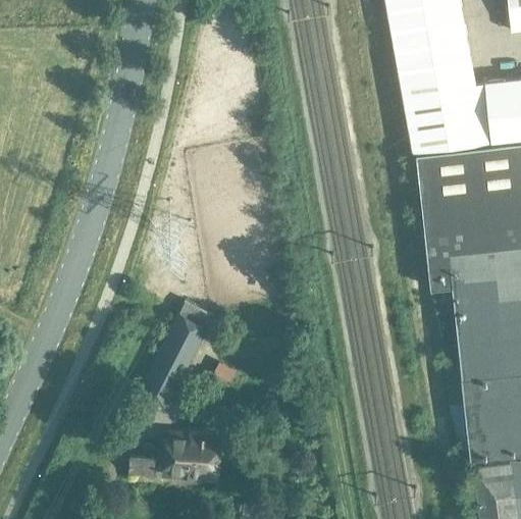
[(459,0),(384,0),(391,34),(463,20),(459,0)]
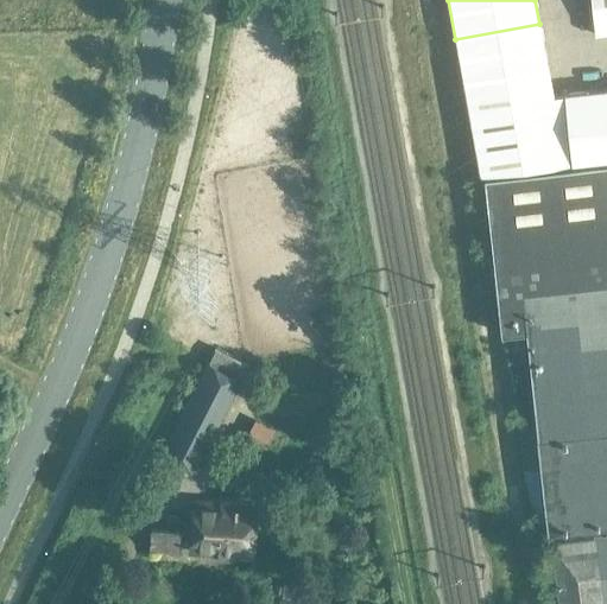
[(606,0),(590,0),(595,39),(606,37),(606,0)]
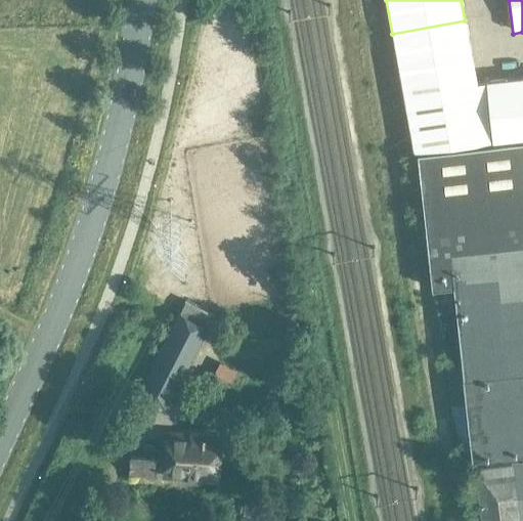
[(465,20),(392,34),(400,75),(472,61),(465,20)]
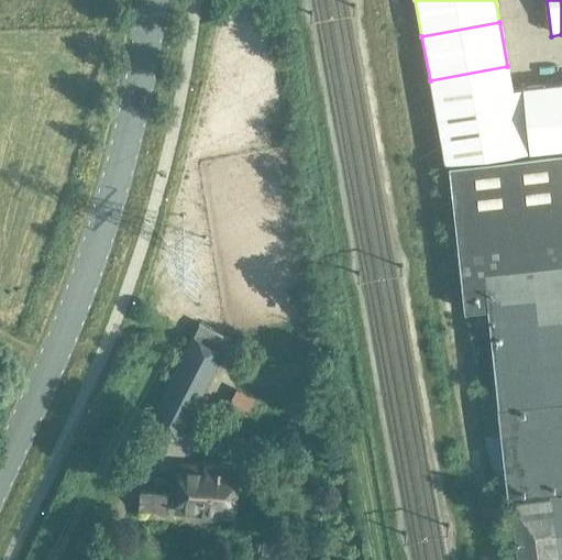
[(513,91),(507,66),(430,80),(448,165),(535,155),(527,90),(513,91)]
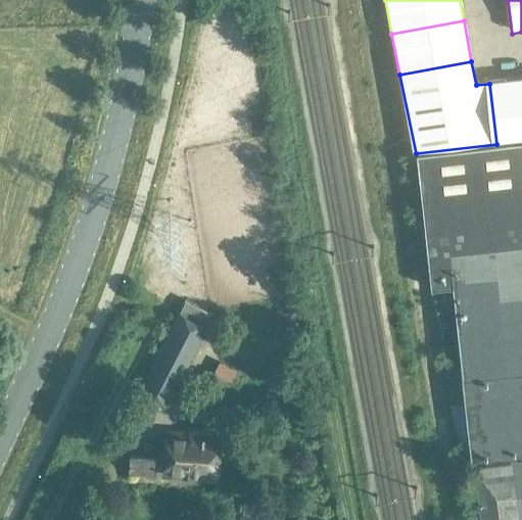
[(521,79),(489,84),(496,144),(521,141),(521,79)]
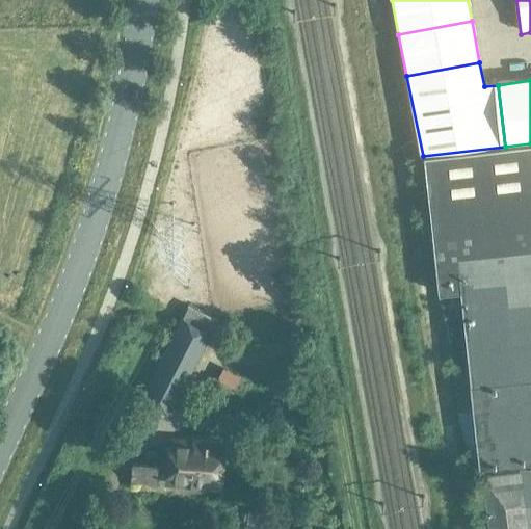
[(530,146),(424,159),(430,211),(530,199),(530,146)]
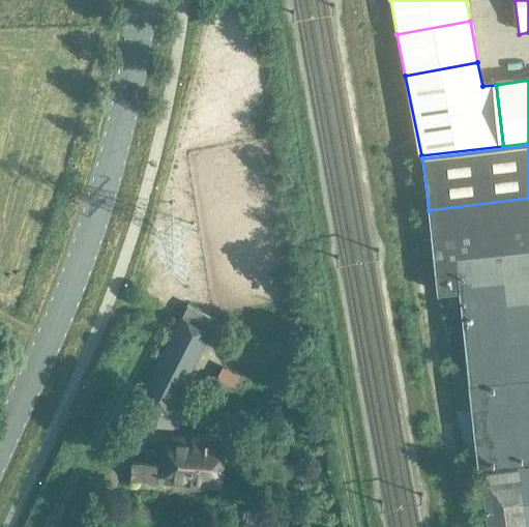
[(528,198),(429,210),(432,239),(432,245),(438,295),(459,293),(461,323),(466,373),(467,385),(470,409),(476,468),(528,462),(528,198)]
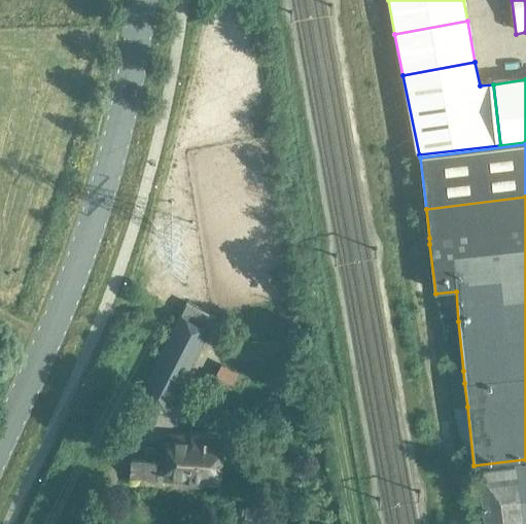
[(186,305),(179,321),(206,336),(215,319),(186,305)]
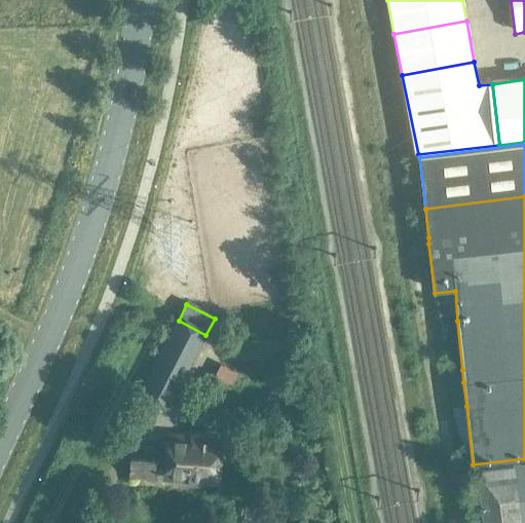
[(179,321),(171,337),(141,396),(167,410),(205,335),(179,321)]
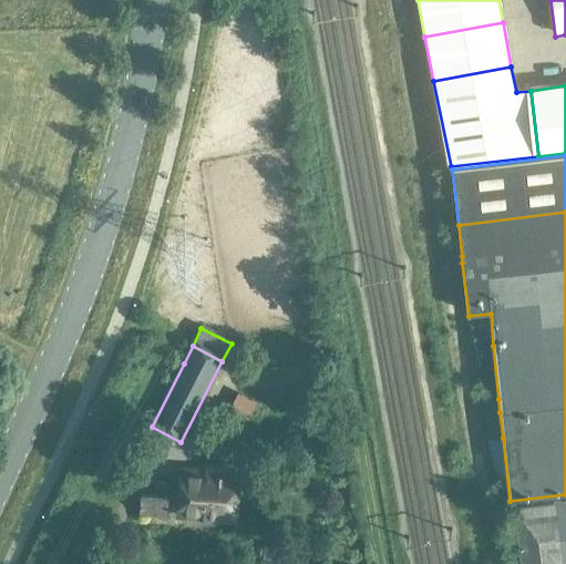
[(226,404),(203,449),(220,459),(244,413),(247,416),(254,403),(237,395),(230,407),(226,404)]
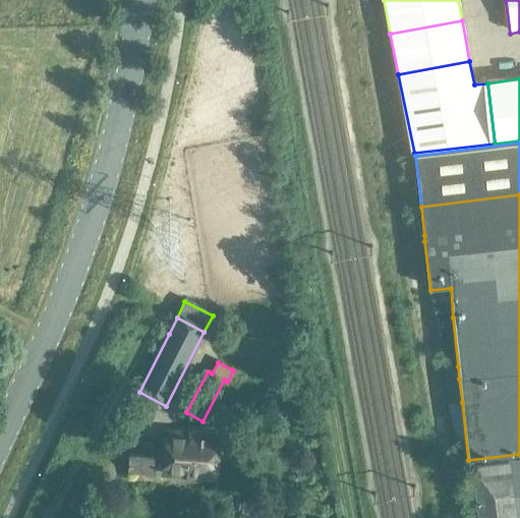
[(167,434),(164,478),(213,481),(216,437),(167,434)]
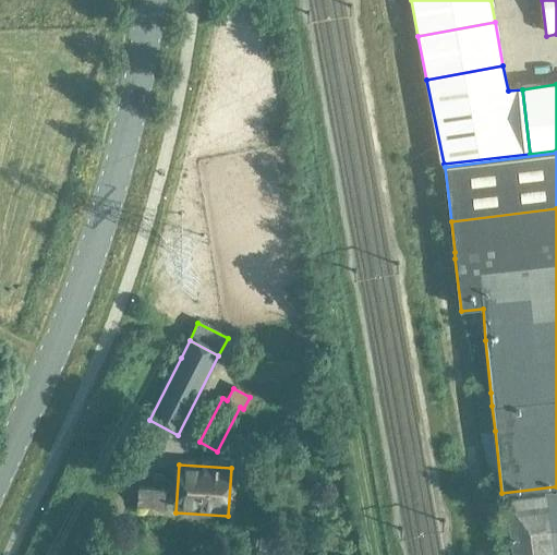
[(137,491),(136,510),(165,513),(166,492),(137,491)]
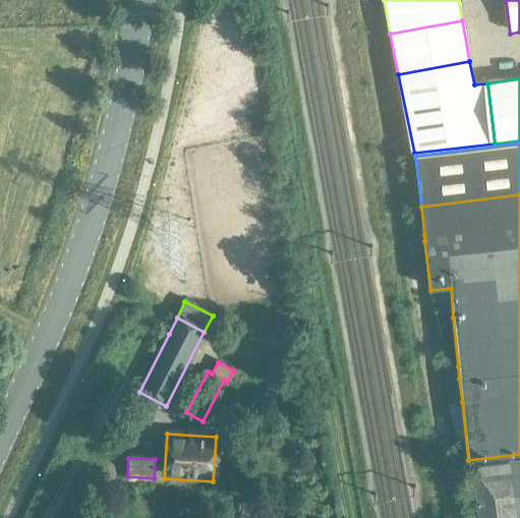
[(519,517),(519,460),(471,467),(477,517),(519,517)]
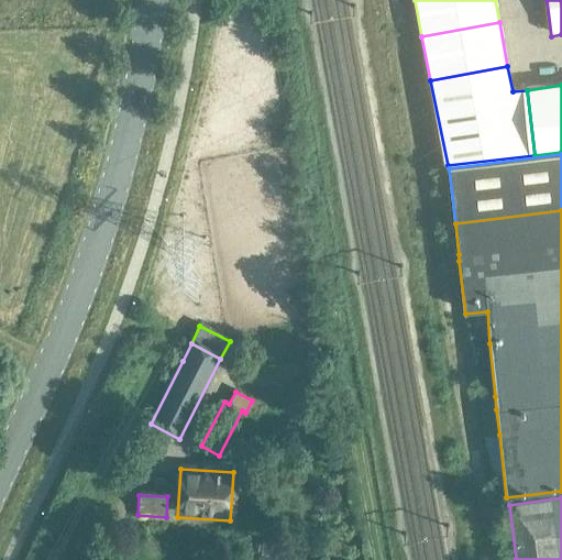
[(262,546),(260,559),(296,559),(297,550),(262,546)]
